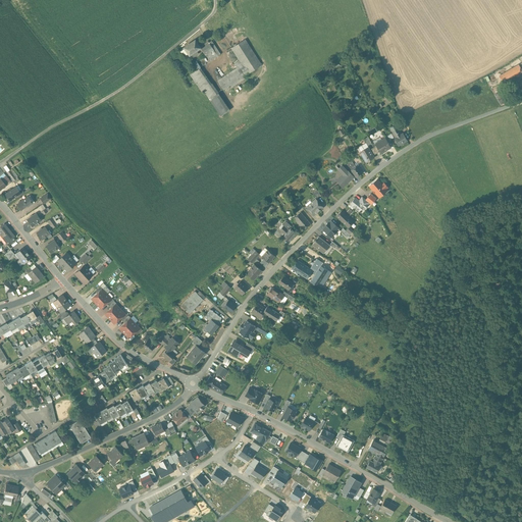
[(196,40),(185,47),(190,55),(201,48),(196,40)]
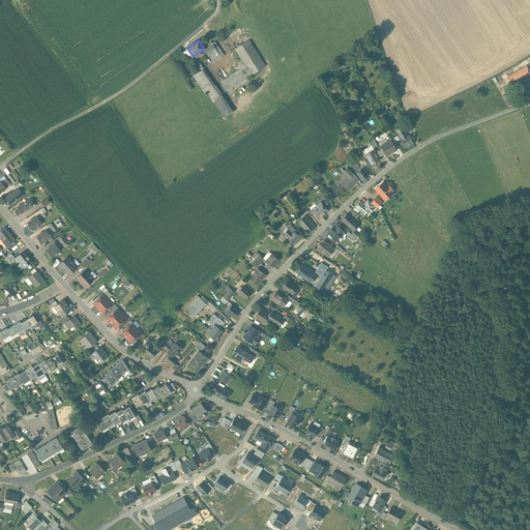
[(266,66),(248,40),(235,49),(247,68),(247,67),(253,75),(266,66)]
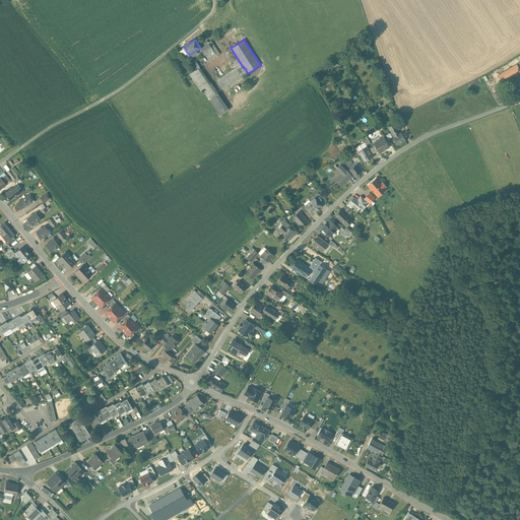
[(219,55),(210,41),(208,43),(208,44),(209,44),(217,56),(219,55)]
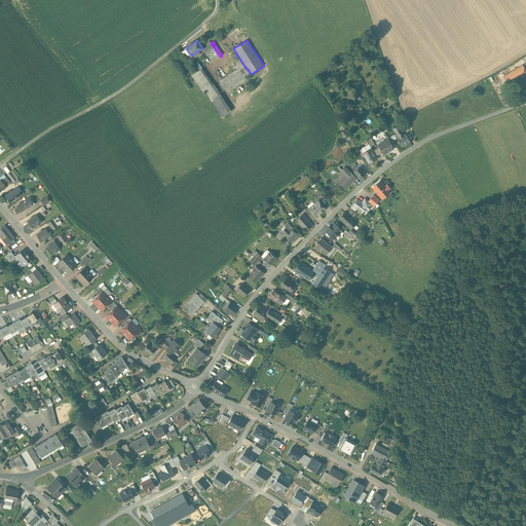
[(220,57),(212,44),(211,44),(203,49),(202,48),(191,55),(200,69),(201,69),(220,57)]
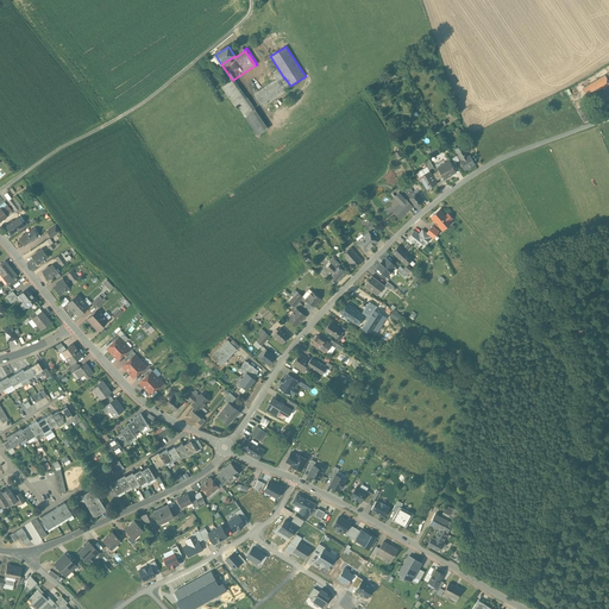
[(232,80),(221,64),(219,67),(230,82),(232,80)]
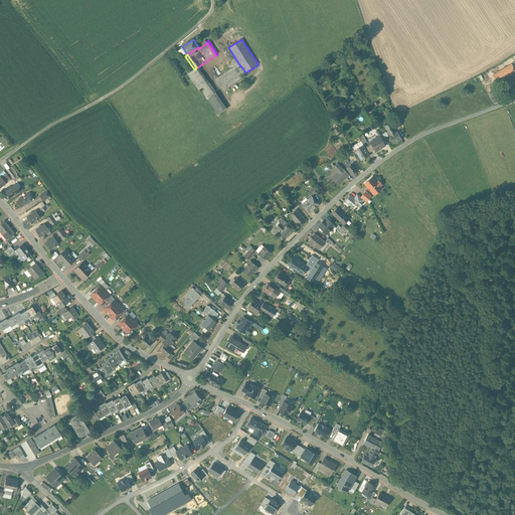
[(514,69),(512,63),(493,74),(498,83),(514,72),(514,69)]
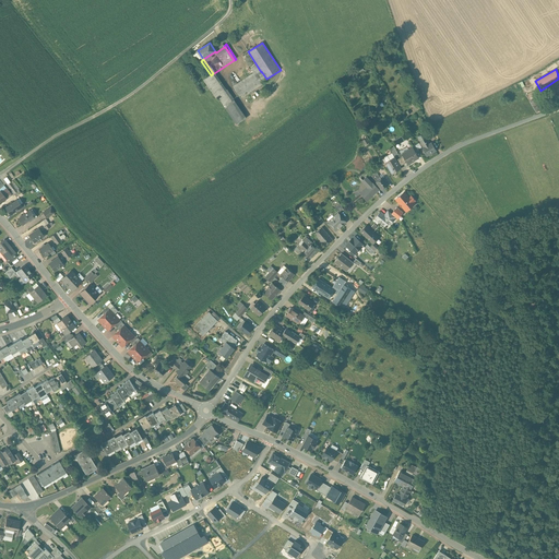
[(261,72),(256,75),(260,83),(266,79),(261,71),(261,72)]
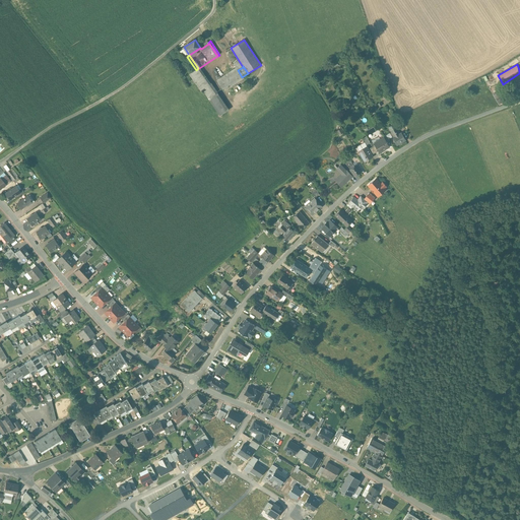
[(214,89),(199,68),(198,68),(196,70),(189,74),(202,92),(203,91),(206,94),(214,89)]
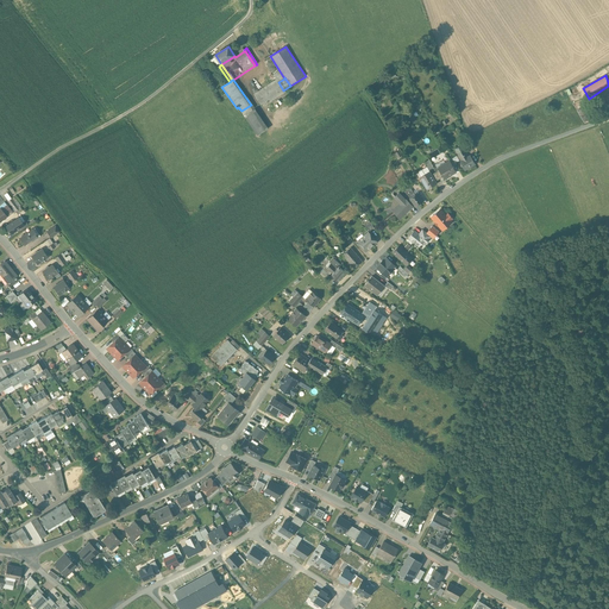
[(278,82),(256,96),(261,105),(283,90),(278,82)]
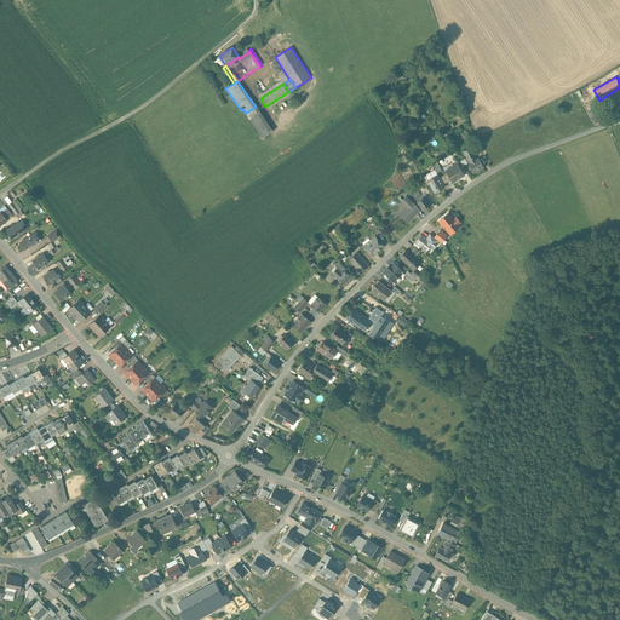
[(602,104),(592,109),(601,121),(609,116),(602,104)]
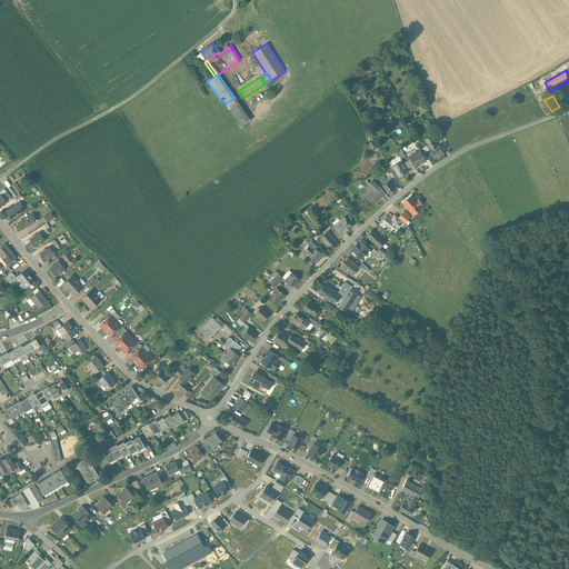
[(235,98),(226,103),(228,108),(238,102),(235,98)]
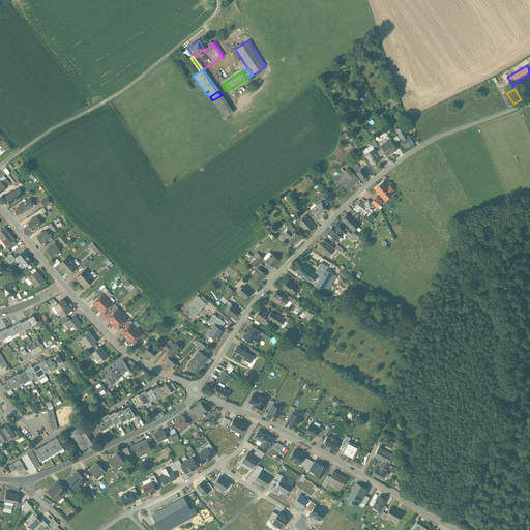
[(233,113),(222,95),(212,100),(224,119),(233,113)]
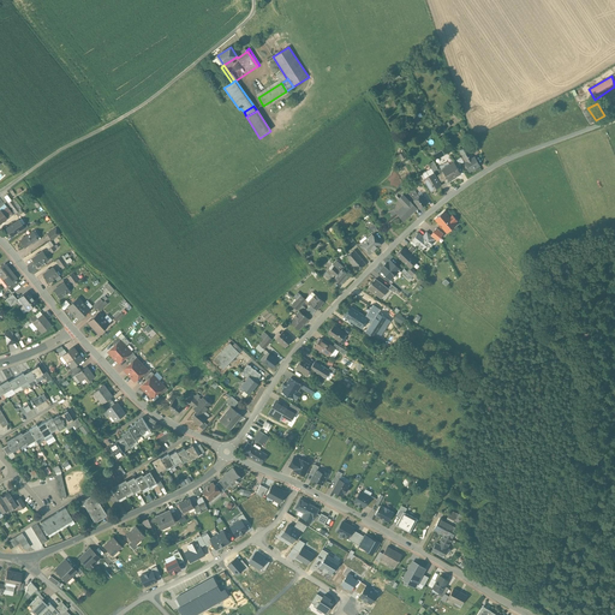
[(465,162),(470,172),(481,166),(475,157),(473,157),(470,151),(463,156),(466,161),(465,162)]
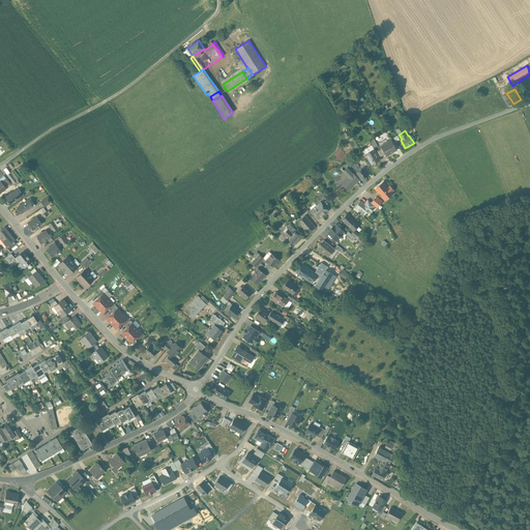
[(370,141),(374,149),(379,158),(383,156),(383,155),(379,149),(374,139),(370,141)]
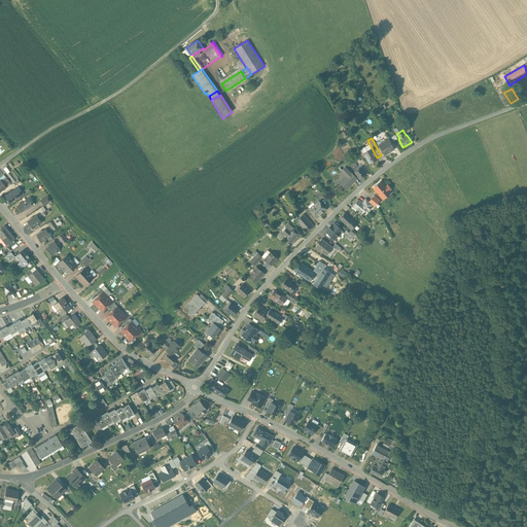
[(383,153),(385,155),(390,152),(389,151),(393,148),(388,139),(379,145),(380,147),(383,153)]
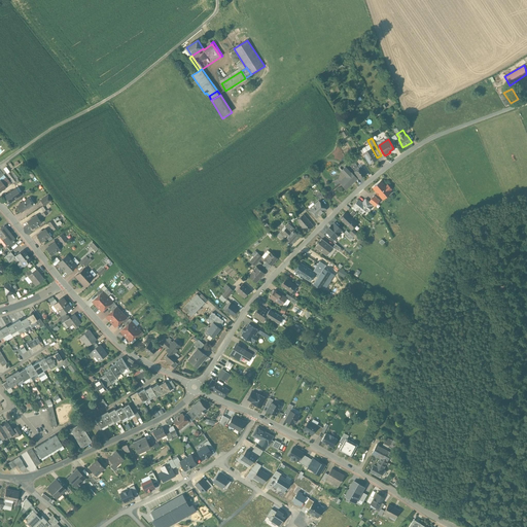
[(362,153),(369,164),(378,159),(377,157),(372,148),(362,153)]
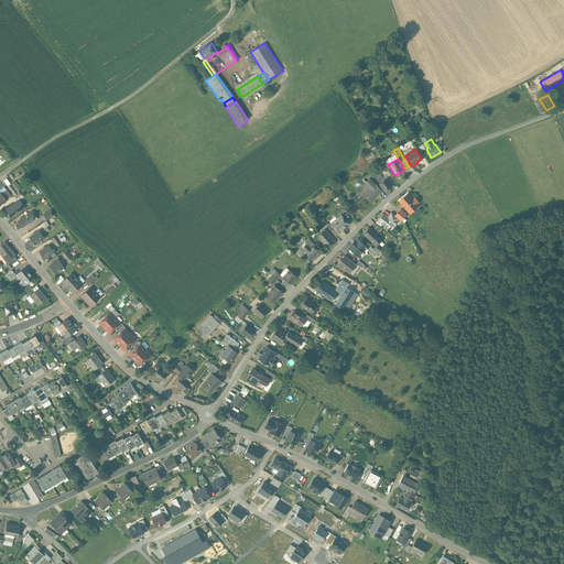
[(375,176),(386,192),(392,187),(387,179),(384,181),(379,173),(375,176)]
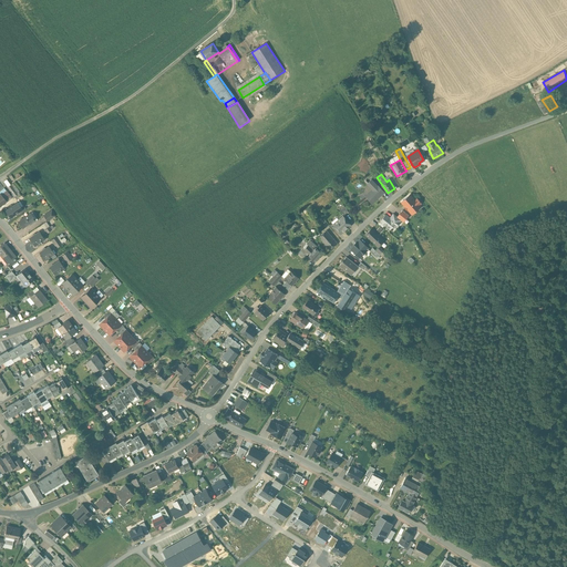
[(364,196),(372,204),(383,192),(371,179),(368,184),(372,188),(364,196)]
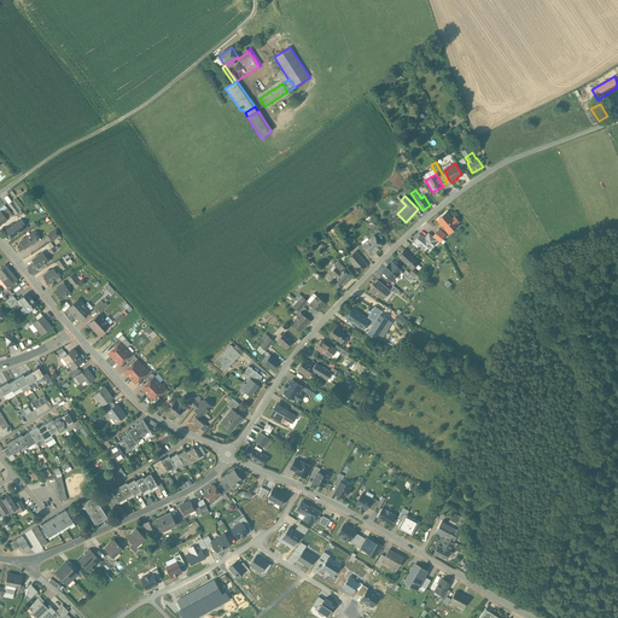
[(4,215),(0,217),(0,225),(7,220),(6,219),(12,214),(10,211),(4,215)]
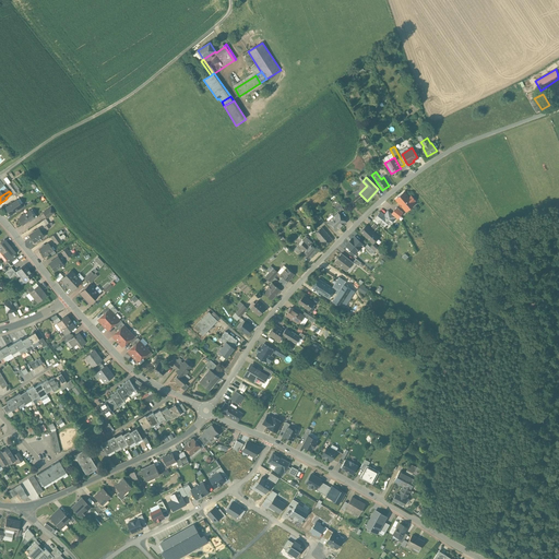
[(395,199),(406,211),(415,203),(405,192),(395,199)]
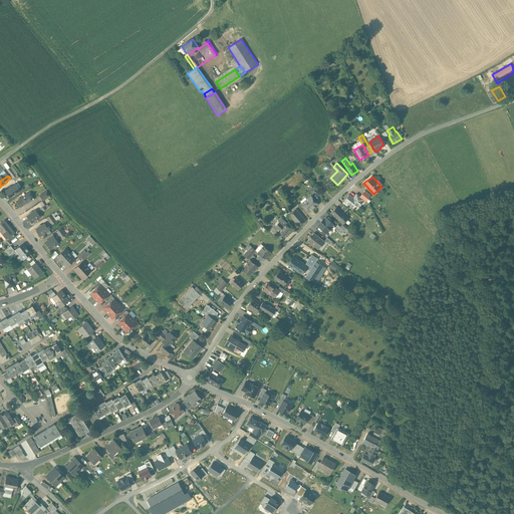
[(16,184),(5,192),(9,198),(15,193),(20,190),(16,184)]
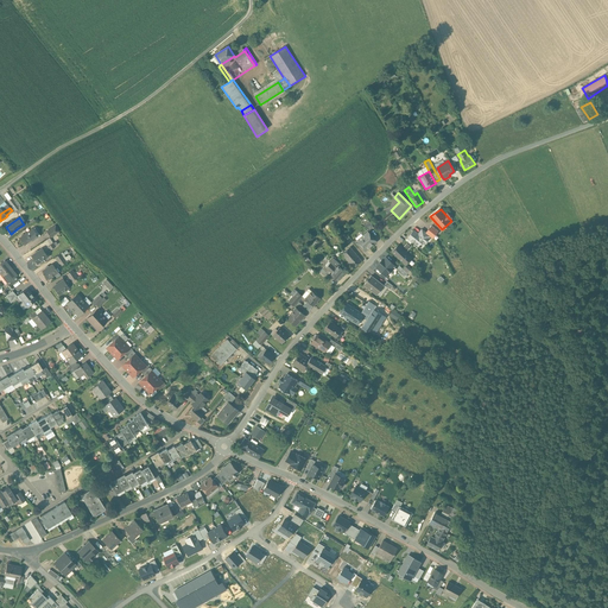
[(55,225),(46,232),(50,238),(59,230),(55,225)]
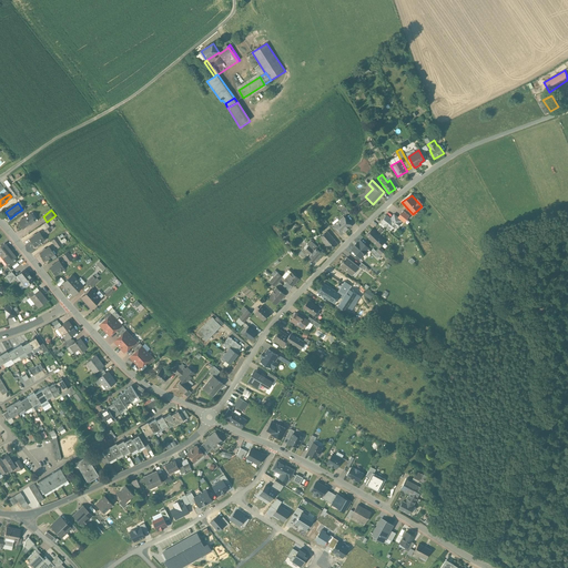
[(403,211),(398,217),(402,221),(404,222),(409,216),(403,211)]
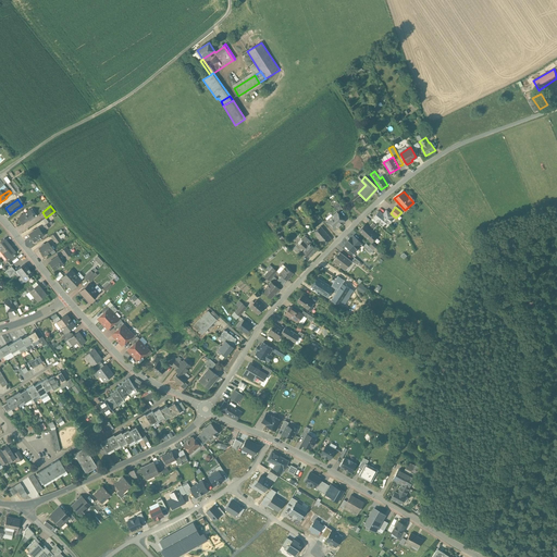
[(31,209),(21,215),(17,218),(22,224),(29,220),(29,221),(36,217),(31,209)]
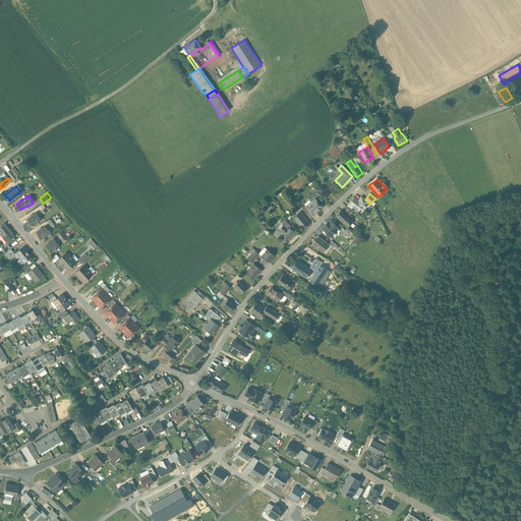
[(349,204),(358,211),(362,206),(364,208),(368,203),(365,199),(361,196),(358,200),(354,197),(349,204)]
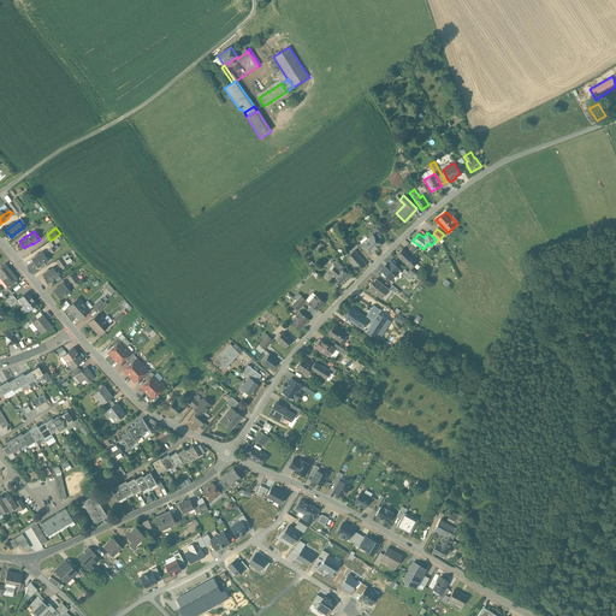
[(362,244),(371,254),(381,244),(373,235),(362,244)]
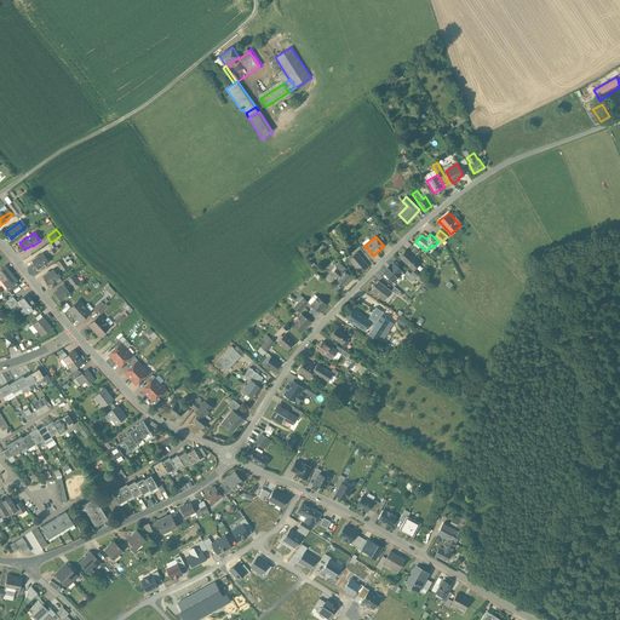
[(406,250),(400,257),(413,270),(420,264),(406,250)]
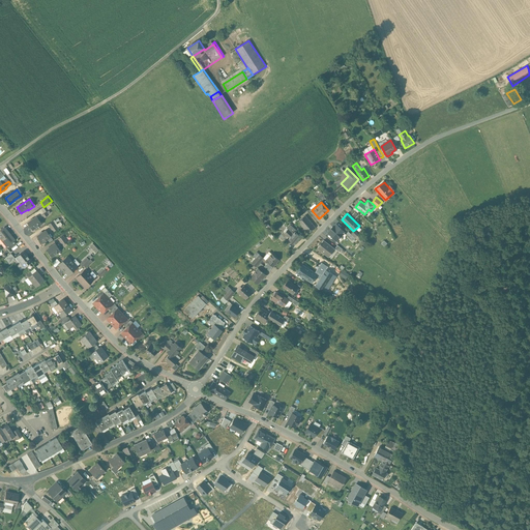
[(298,222),(308,233),(316,228),(305,215),(298,222)]
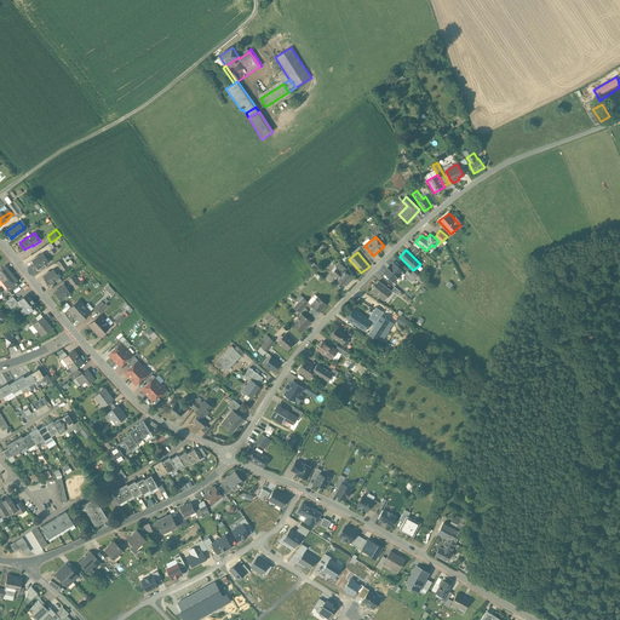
[(42,253),(33,260),(38,269),(49,262),(42,253)]
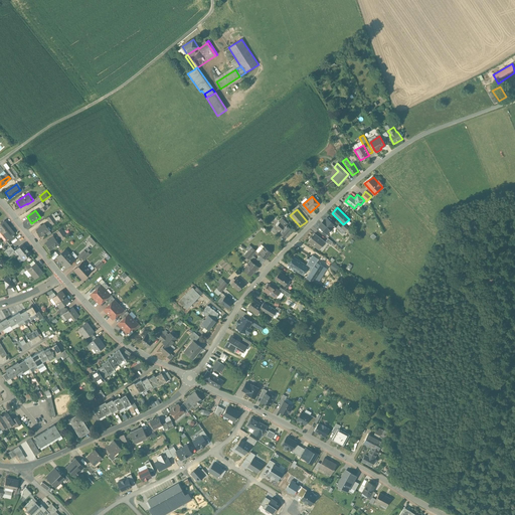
[(335,225),(327,217),(324,220),(323,220),(321,222),(322,223),(319,226),(327,233),(335,225)]
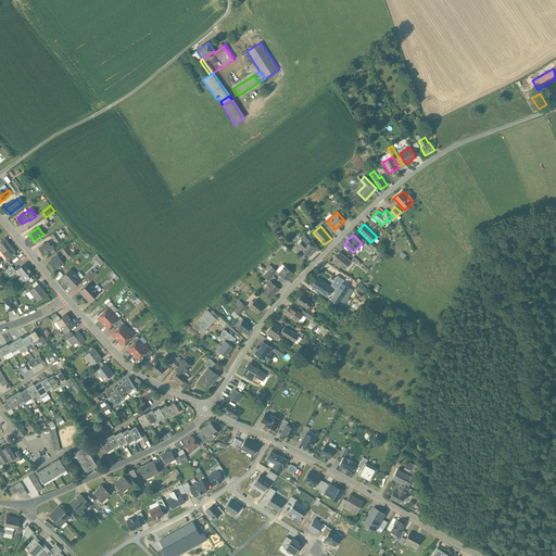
[(298,242),(292,248),(297,252),(299,250),(302,252),(303,251),(308,256),(316,249),(311,243),(311,242),(304,236),(302,238),(303,239),(299,244),(298,242)]
